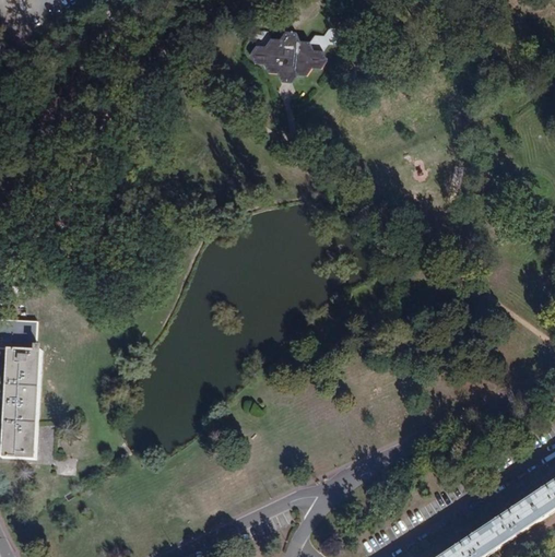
[(261,63),(264,71),(274,72),(280,64),(290,64),(293,73),(302,74),(308,67),(317,68),(323,59),(319,50),(310,50),(306,42),(296,40),(292,32),(283,31),(276,38),(268,37),(262,46),(254,46),(247,54),(252,62),(261,63)]
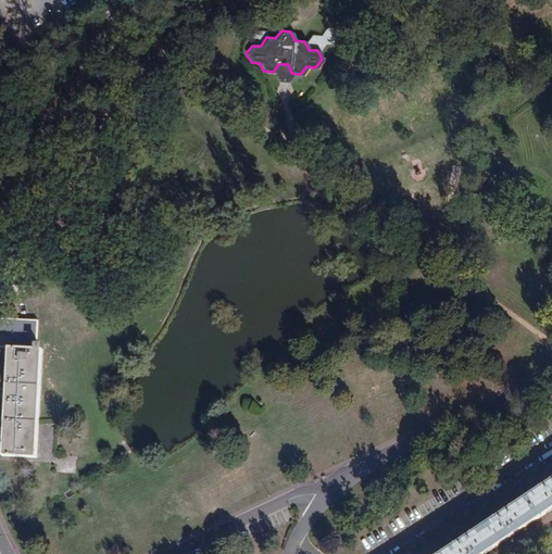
[(277,80),(286,82),(291,73),(288,64),(278,64),(273,72),(277,80)]
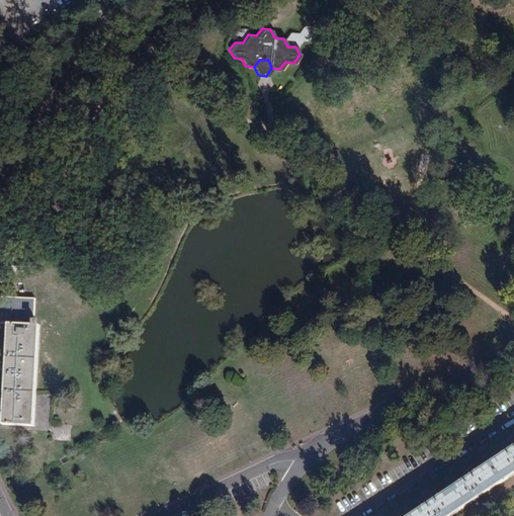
[(0,320),(4,321),(34,323),(34,319),(31,319),(32,296),(0,294),(0,320)]
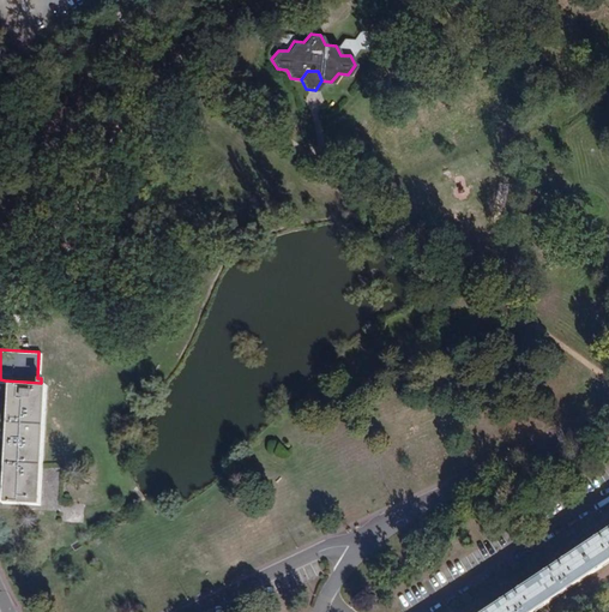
[(36,503),(42,383),(41,383),(5,381),(0,461),(0,501),(36,503)]
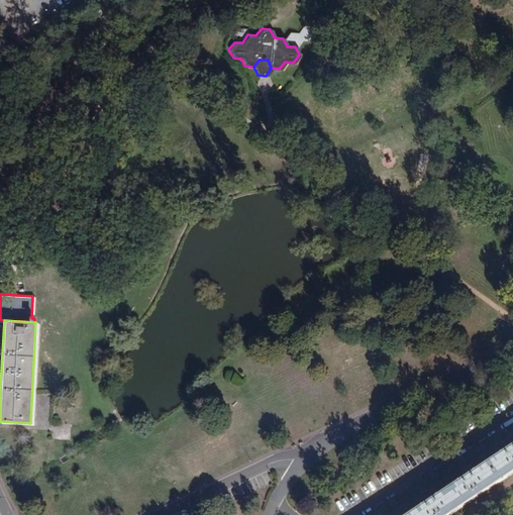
[(439,514),(512,467),(512,441),(401,514),(439,514)]
